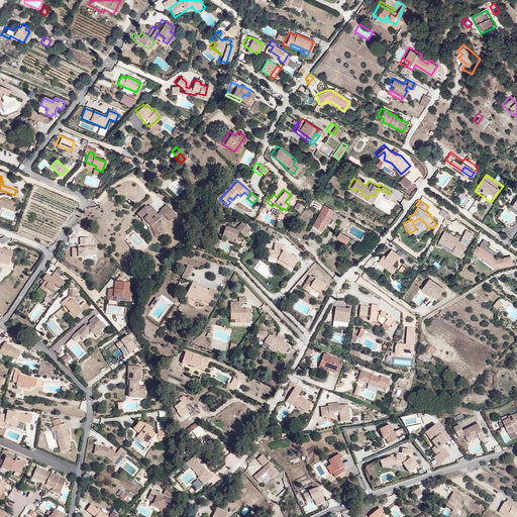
[(173,214),(164,204),(158,210),(167,220),(173,214)]
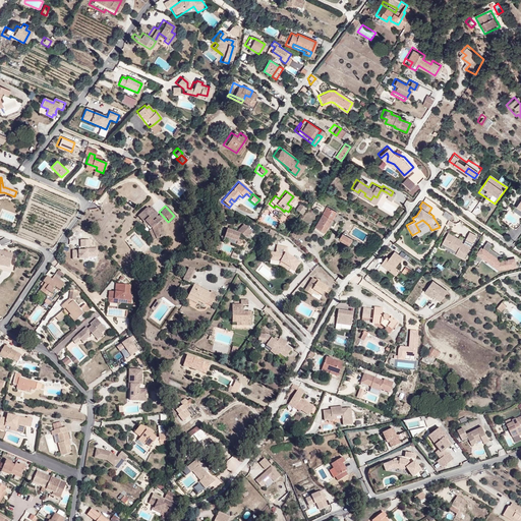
[(300,206),(295,211),(302,216),(306,211),(300,206)]
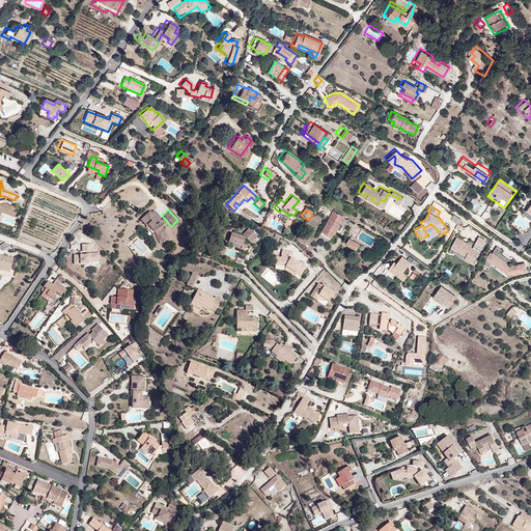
[(160,226),(162,224),(158,219),(159,218),(151,211),(148,213),(147,211),(138,219),(145,226),(145,225),(149,229),(151,231),(152,232),(158,244),(166,240),(160,226)]
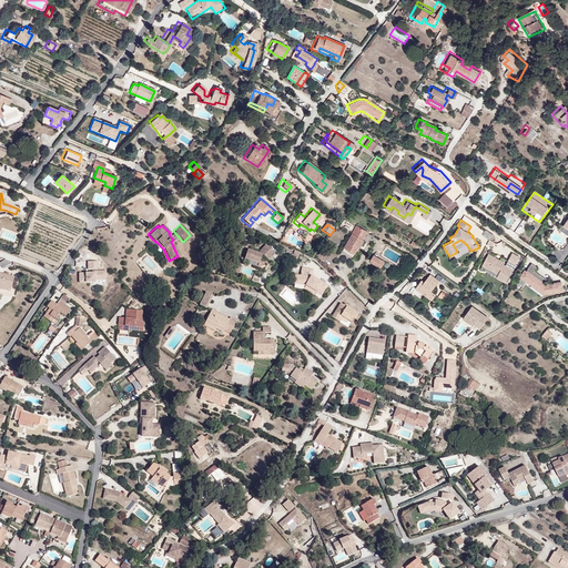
[(357,226),(344,251),(354,256),(367,232),(357,226)]
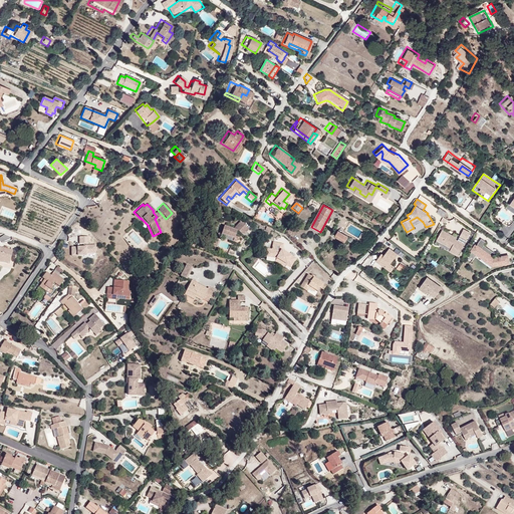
[(234,234),(235,230),(237,231),(242,236),(245,233),(239,227),(242,223),(240,221),(232,229),(223,226),(221,235),(233,239),(232,241),(237,243),(238,237),(235,236),(236,235),(234,234)]
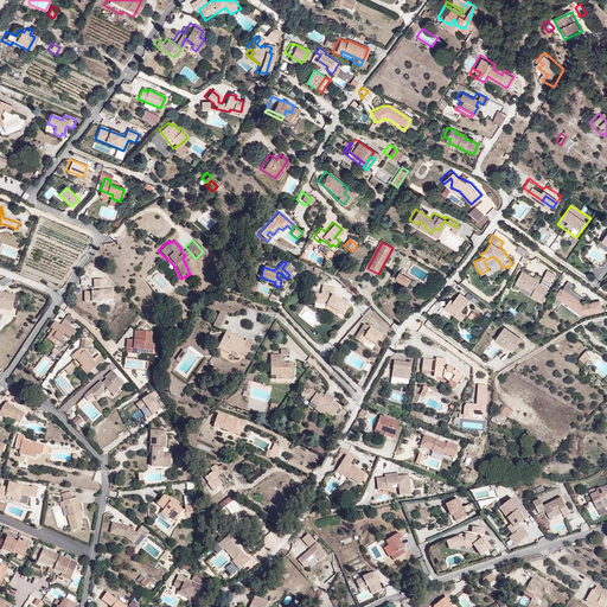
[(294,272),(286,263),(282,268),(289,275),(294,272)]
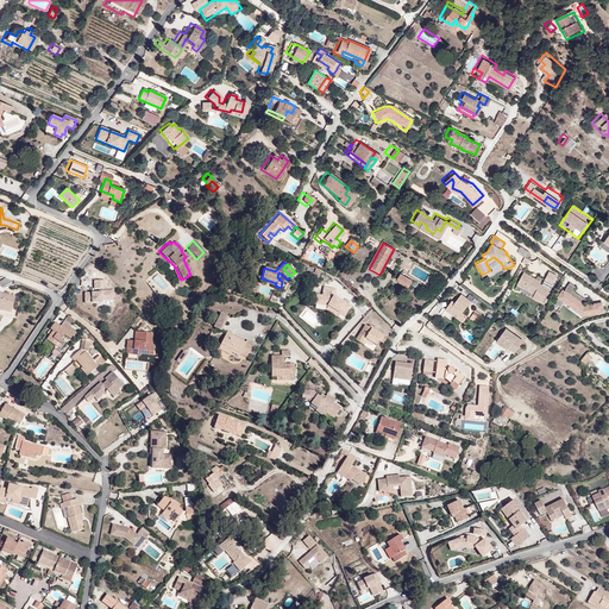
[(181,280),(175,267),(170,269),(177,282),(181,280)]
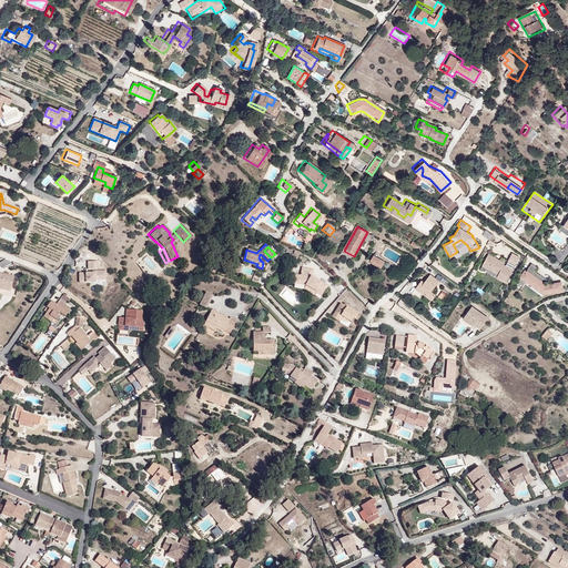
[(294,262),(297,253),(292,250),(291,252),(290,254),(287,260),(294,262)]
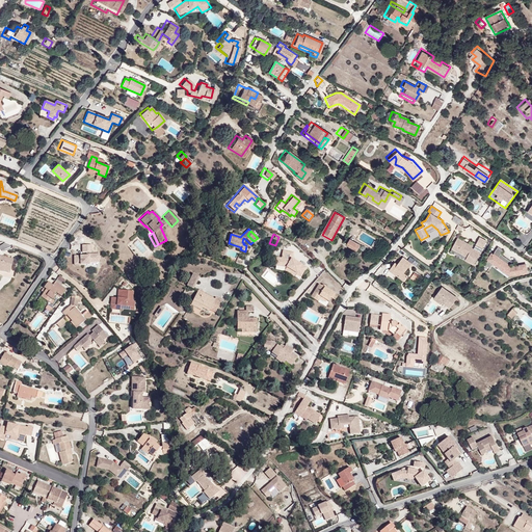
[(358,242),(348,236),(345,242),(355,247),(358,242)]
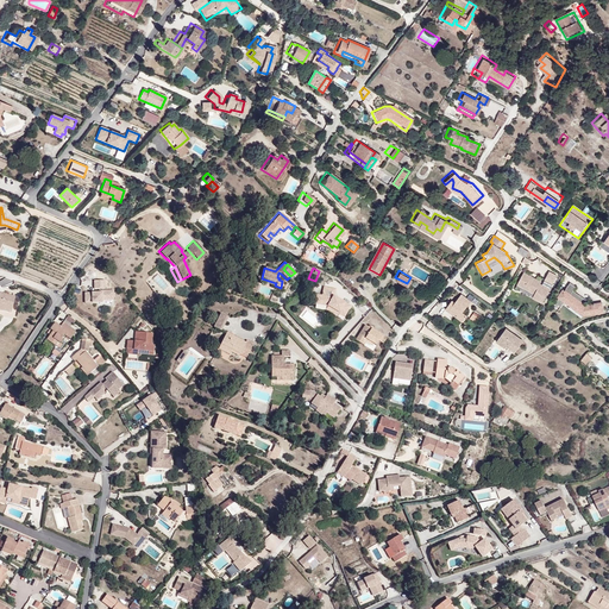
[(539,280),(521,271),(515,283),(533,293),(531,296),(540,301),(547,288),(537,283),(539,280)]
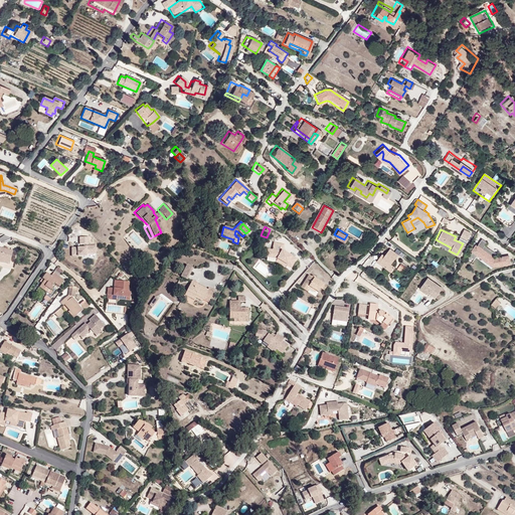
[(485,241),(480,237),(468,254),(472,259),(476,254),(490,265),(497,264),(497,265),(509,263),(507,253),(493,255),(492,255),(494,252),(483,244),(485,241)]
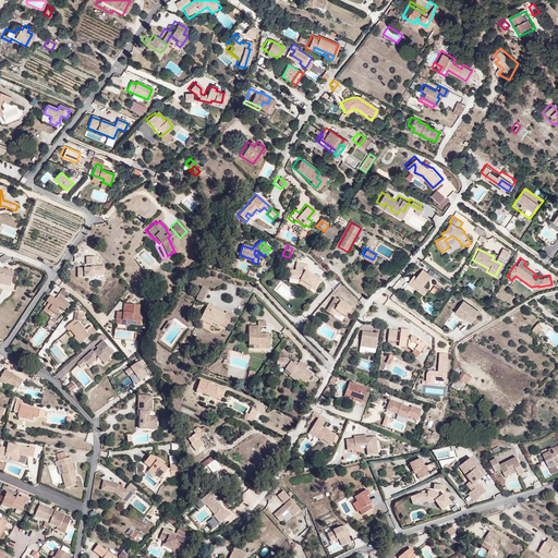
[(319,282),(304,273),(306,267),(294,265),(292,274),(289,273),(287,280),(299,282),(308,289),(314,292),(319,282)]
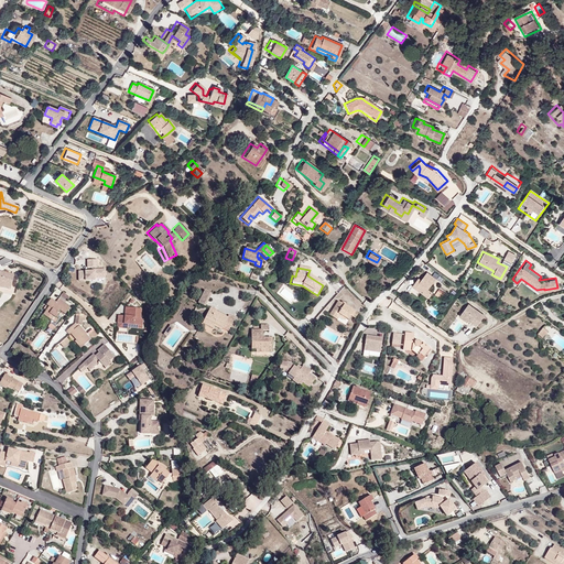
[(0,285),(11,289),(15,274),(0,271),(0,272),(0,285)]
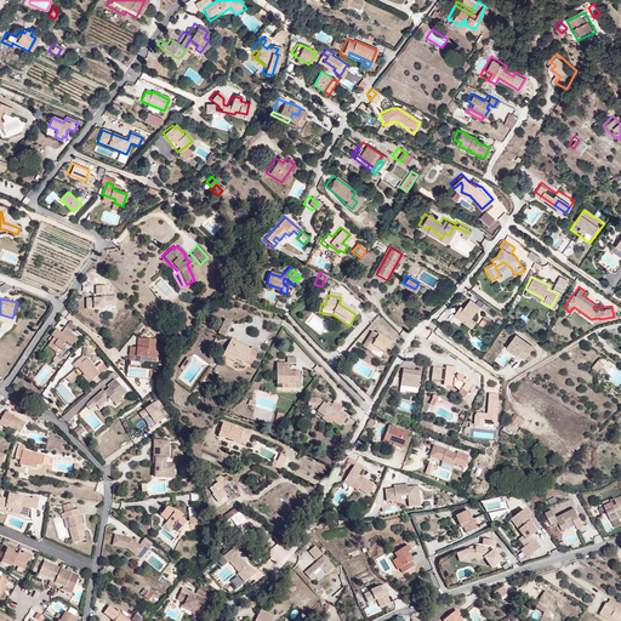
[(476,303),(469,298),(463,308),(460,306),(453,315),(471,328),(476,322),(472,318),(480,307),(480,306),(476,303)]
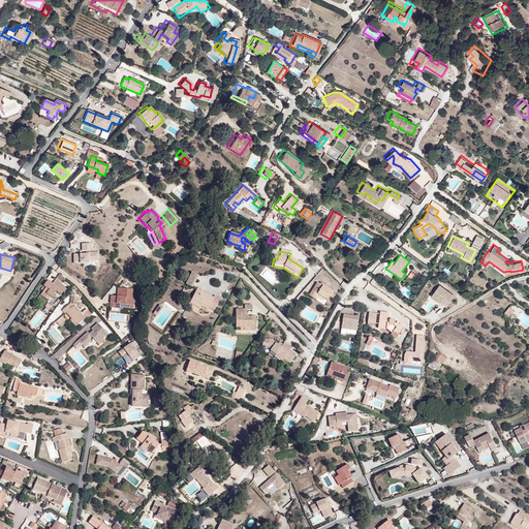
[(87,269),(91,263),(90,262),(91,260),(87,257),(85,259),(84,258),(80,263),(87,269)]
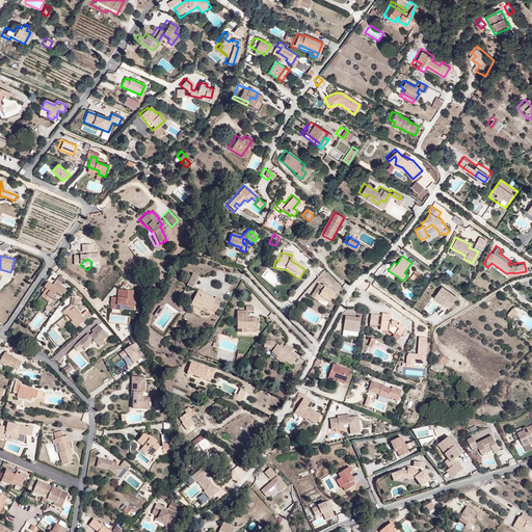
[(294,275),(285,269),(283,272),(293,278),(294,275)]
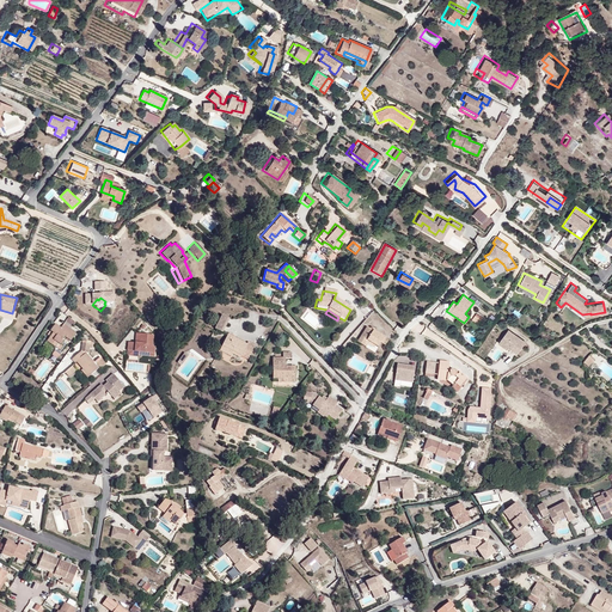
[(221,329),(228,314),(221,311),(214,325),(221,329)]
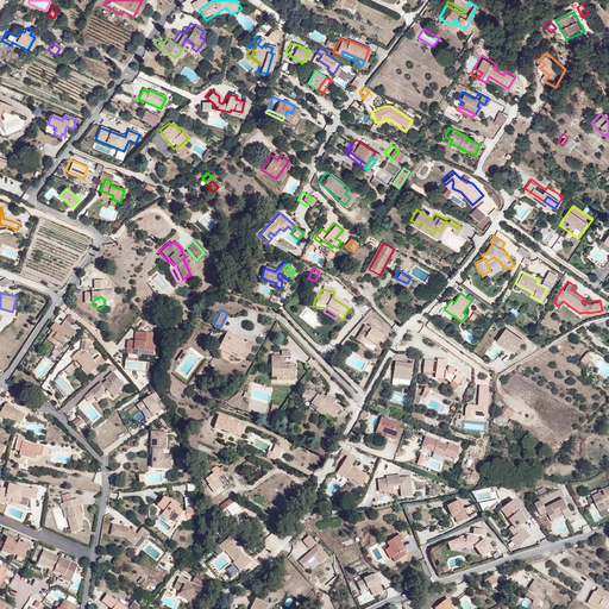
[(76,320),(69,314),(64,319),(71,325),(76,320)]
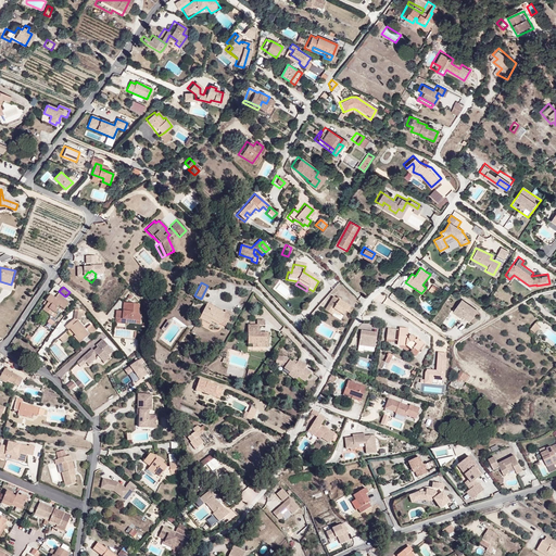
[(55,314),(60,310),(59,307),(60,306),(64,310),(70,304),(58,294),(54,298),(51,294),(46,300),(49,303),(43,310),(46,312),(42,315),(48,319),(49,318),(49,319),(54,313),(55,314)]
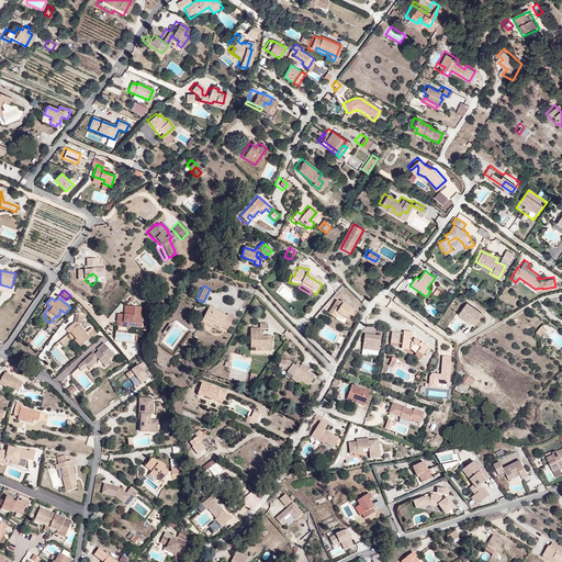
[(339,301),(336,299),(326,314),(333,318),(335,314),(345,319),(347,315),(351,317),(356,311),(341,303),(339,301)]
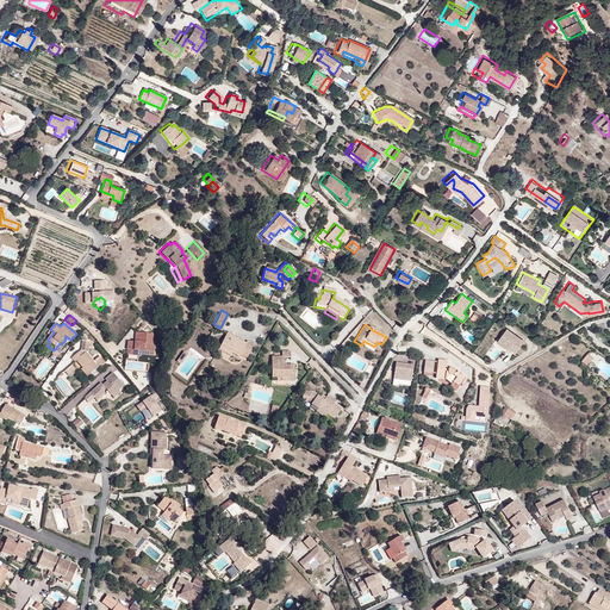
[(515,354),(524,342),(505,328),(498,338),(508,346),(506,347),(515,354)]
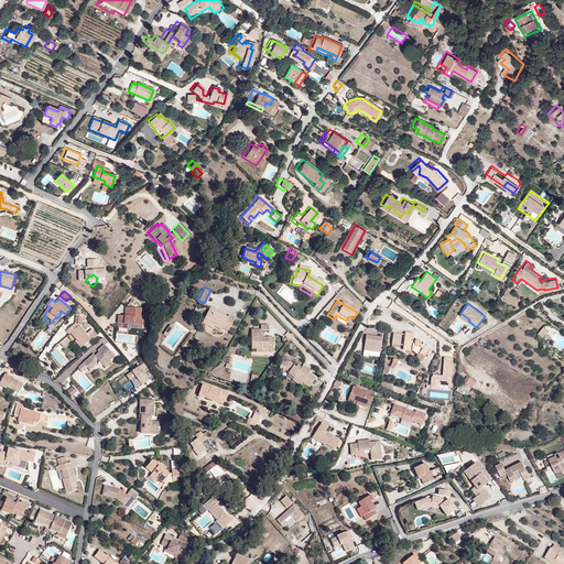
[(228,328),(235,316),(228,313),(226,315),(208,305),(202,318),(209,323),(219,328),(220,327),(221,325),(228,328)]
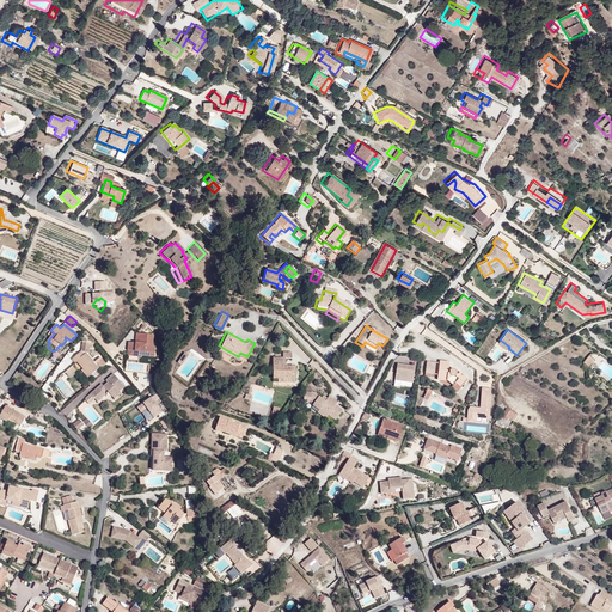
[(152,356),(152,349),(150,349),(151,342),(144,342),(145,337),(134,336),(133,346),(126,346),(126,354),(126,359),(135,360),(135,357),(135,355),(152,356)]
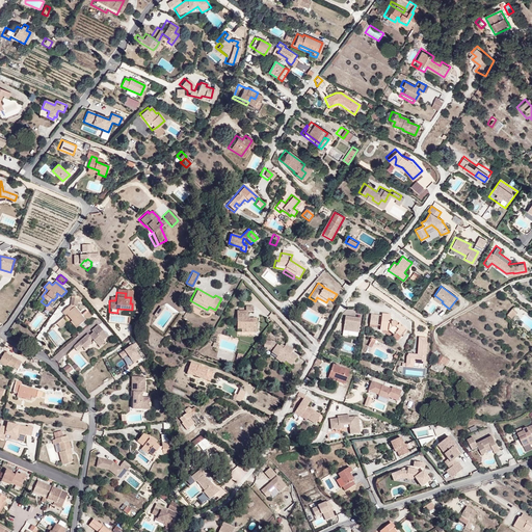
[(442,302),(443,301),(434,295),(431,299),(440,304),(442,302)]
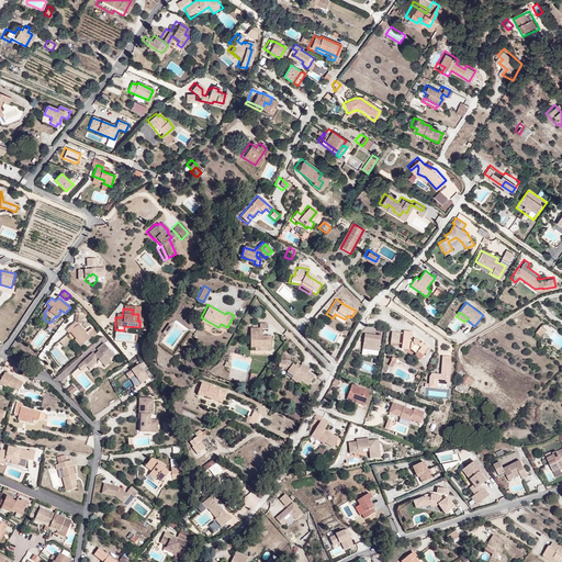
[(80,326),(82,316),(75,315),(72,325),(75,327),(79,324),(80,326)]
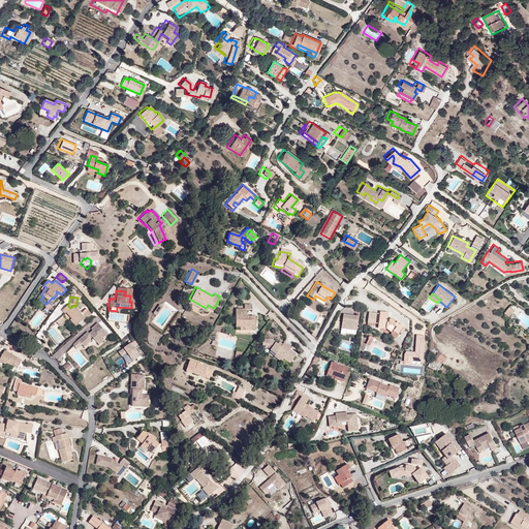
[(248,304),(241,304),(241,308),(232,308),(231,324),(241,325),(241,323),(248,324),(248,321),(252,321),(252,315),(243,314),(243,308),(248,309),(248,304)]
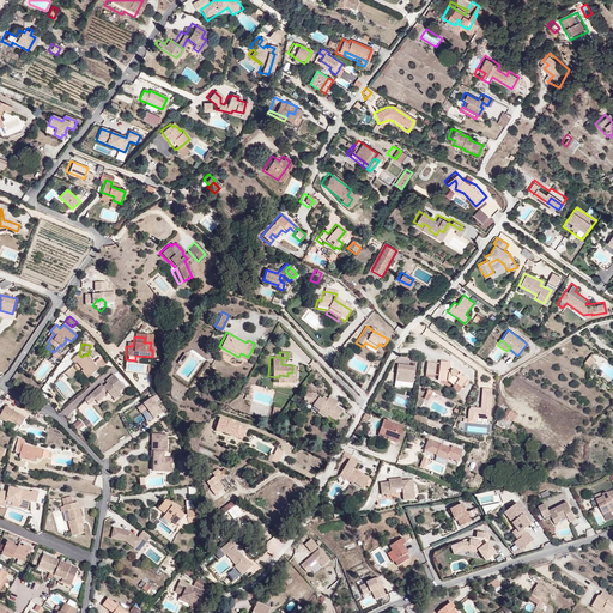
[(86,380),(98,370),(99,371),(105,366),(102,363),(99,362),(96,365),(86,353),(82,357),(79,354),(78,353),(70,360),(74,365),(76,364),(82,371),(80,372),(86,380)]
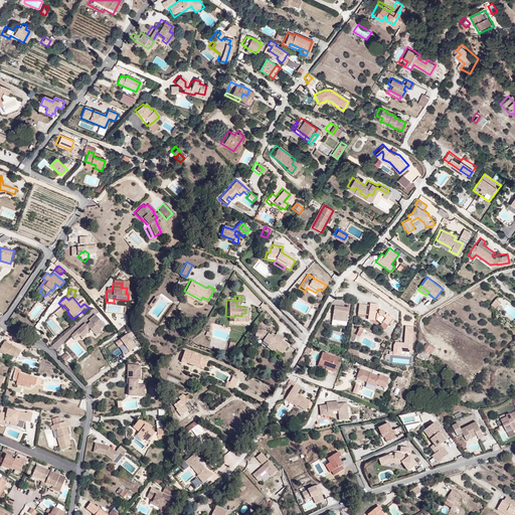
[(155,298),(149,306),(152,308),(158,300),(155,298)]
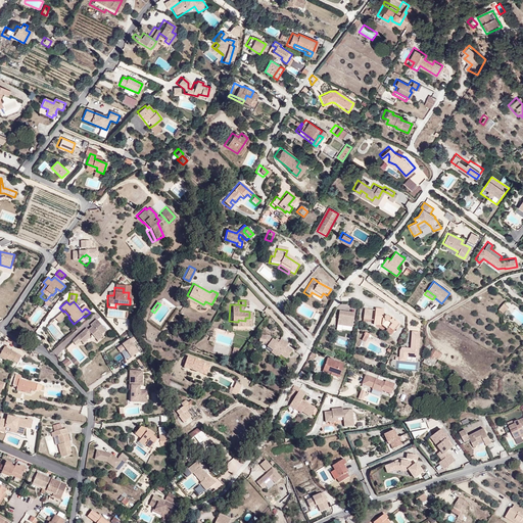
[(397,318),(389,313),(388,313),(387,311),(381,310),(381,305),(372,304),(372,306),(371,319),(371,322),(378,322),(385,326),(387,324),(390,327),(397,318)]
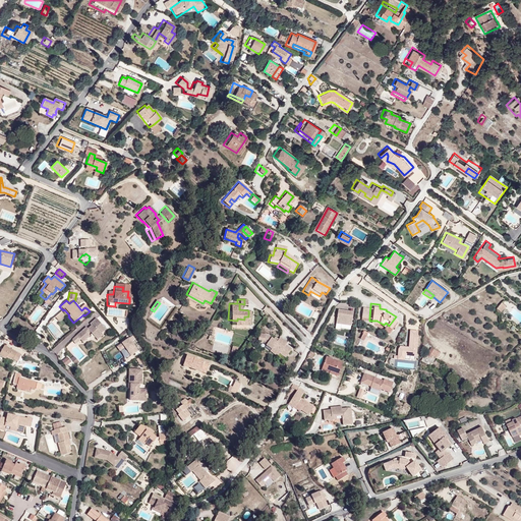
[(504,309),(504,307),(501,304),(495,311),(497,314),(500,313),(503,312),(504,309)]
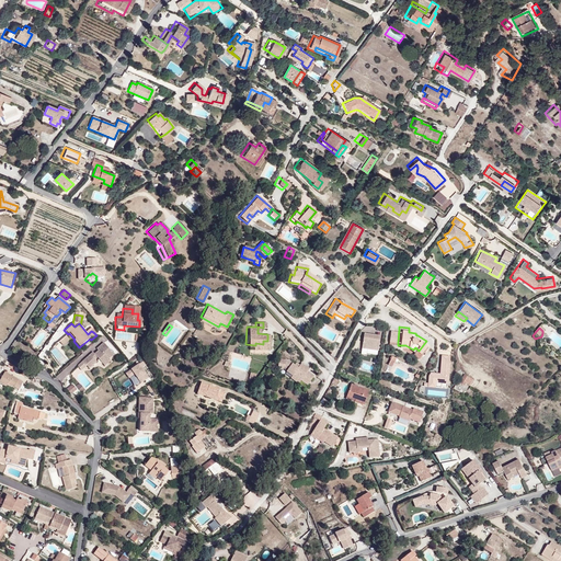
[(395,342),(396,329),(387,329),(386,342),(395,342)]
